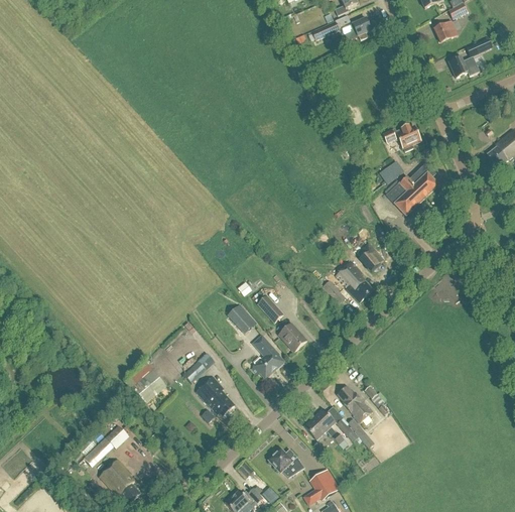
[(347,7),(356,3),(355,0),(341,0),(343,5),(334,9),(337,15),(348,10),(347,7)]
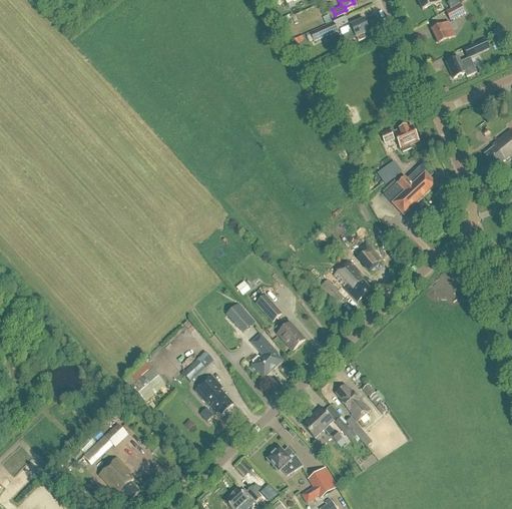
[(433,2),(438,0),(417,0),(421,8),(433,2)]
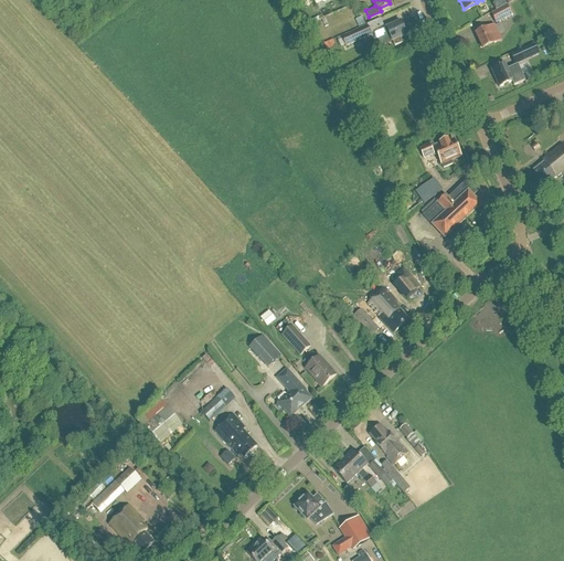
[(489,11),(495,20),(511,12),(506,2),(489,11)]
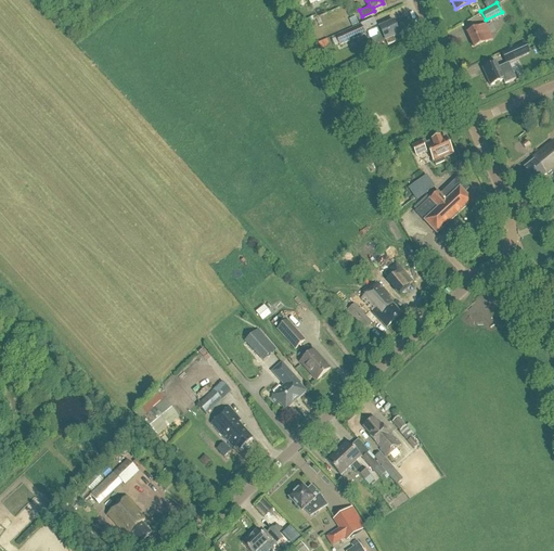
[(348,9),(342,12),(344,17),(351,14),(348,9)]
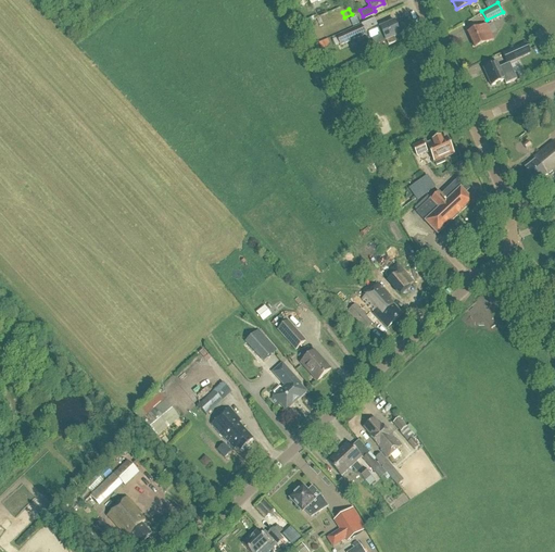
[(371,27),(366,29),(367,29),(369,36),(381,32),(383,38),(385,38),(387,42),(395,39),(392,34),(399,32),(392,17),(379,24),(378,22),(370,25),(371,27)]
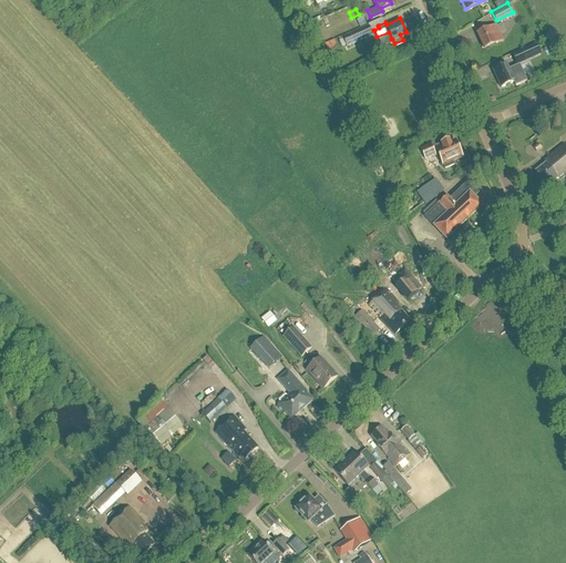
[(443,23),(445,34),(456,33),(455,22),(443,23)]
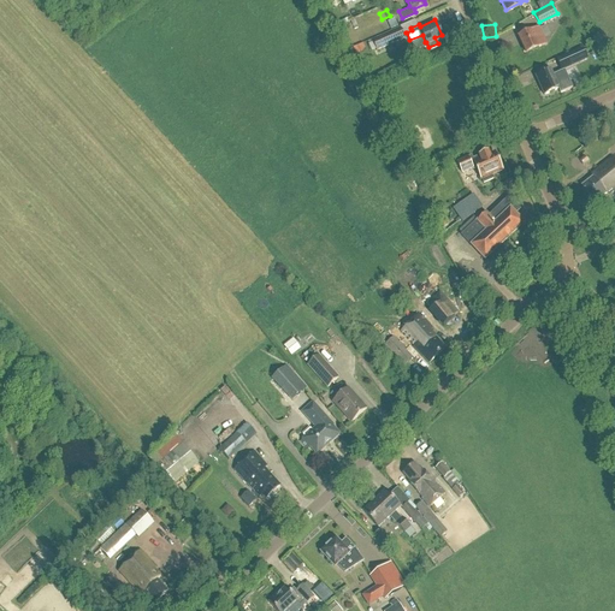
[(537,45),(545,41),(538,24),(530,28),(518,33),(525,49),(537,45)]
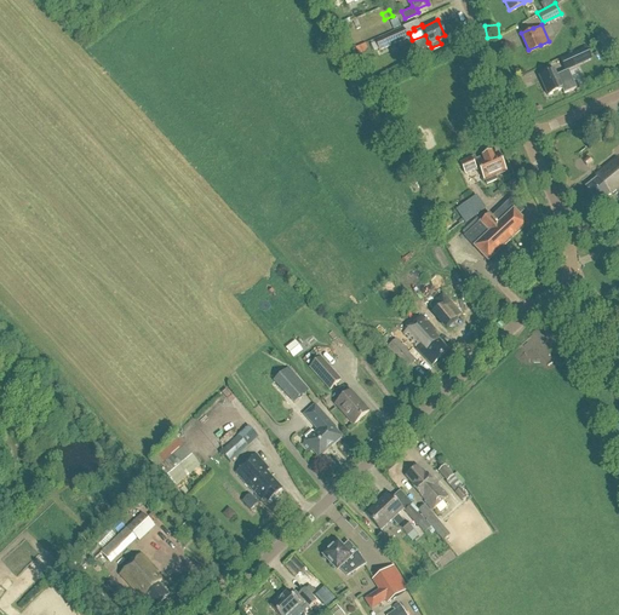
[(402,26),(373,38),(377,47),(406,34),(402,26)]
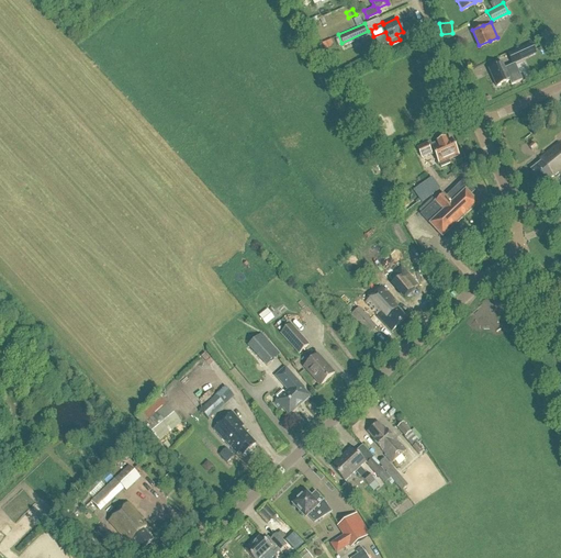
[(525,32),(520,35),(529,45),(534,41),(525,32)]
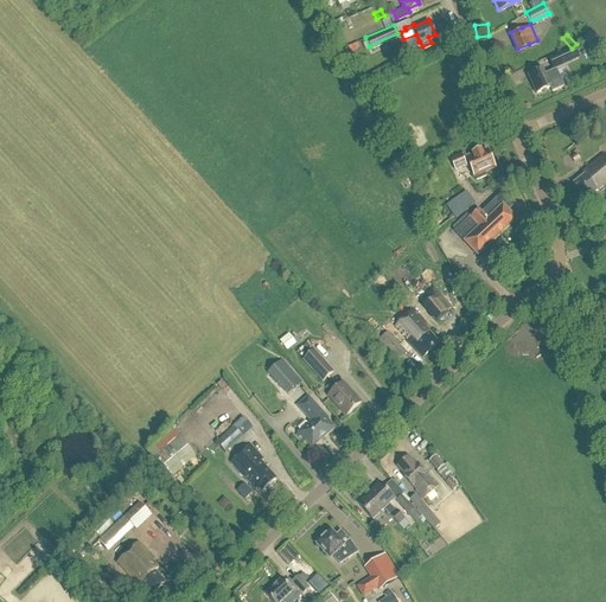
[(586,39),(591,45),(597,40),(592,34),(586,39)]
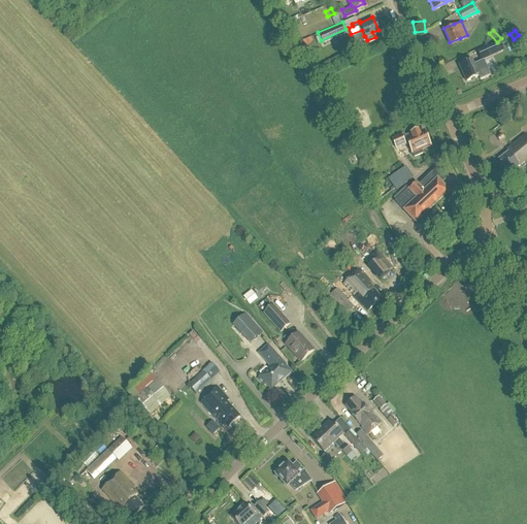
[(476,48),(480,56),(494,48),(491,41),(476,48)]
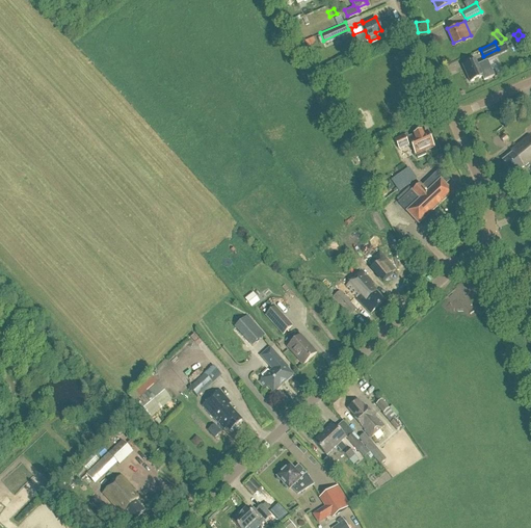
[(478,43),(457,48),(460,58),(480,53),(478,43)]
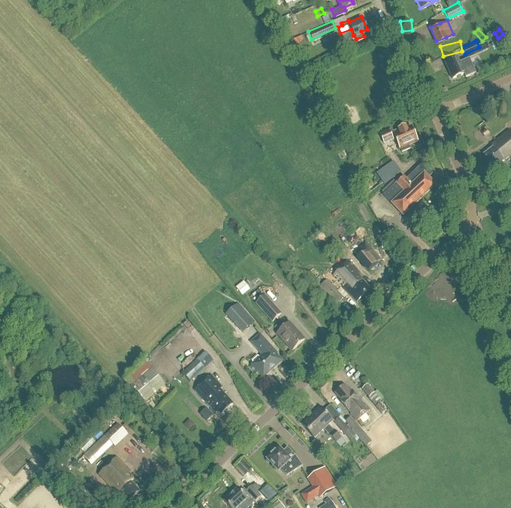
[(457,55),(444,61),(451,76),(463,71),(465,74),(476,70),(468,55),(459,59),(457,55)]
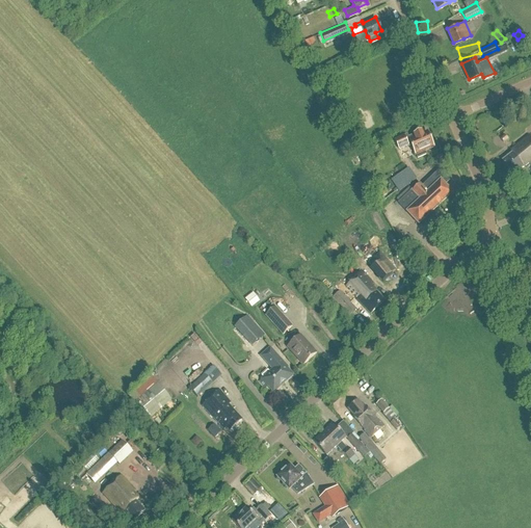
[(458,83),(454,67),(447,68),(451,84),(458,83)]
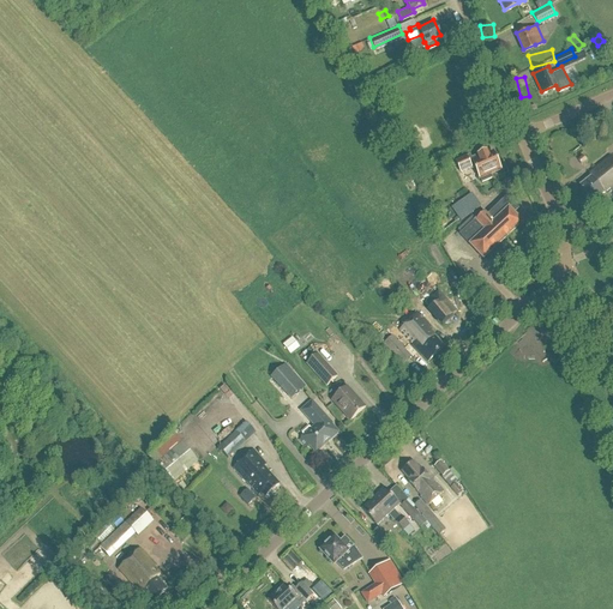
[(484,151),(469,157),(467,154),(455,158),(460,170),(472,164),(479,180),(490,175),(488,172),(498,168),(491,151),(485,154),(484,151)]
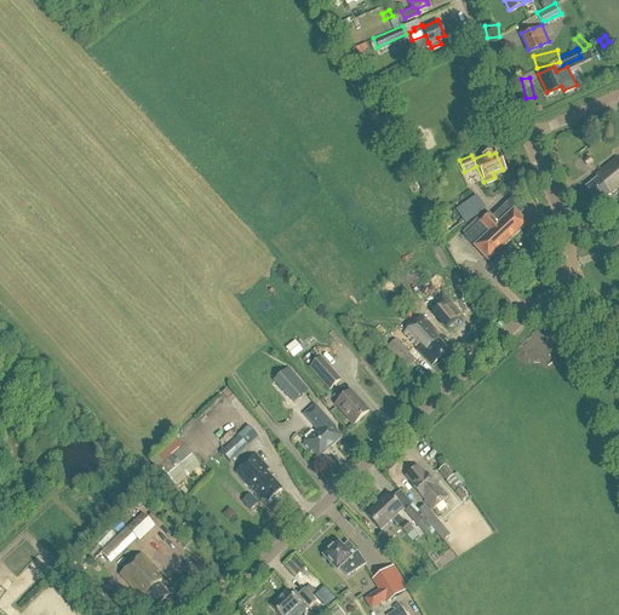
[(586,154),(582,157),(586,164),(591,160),(586,154)]
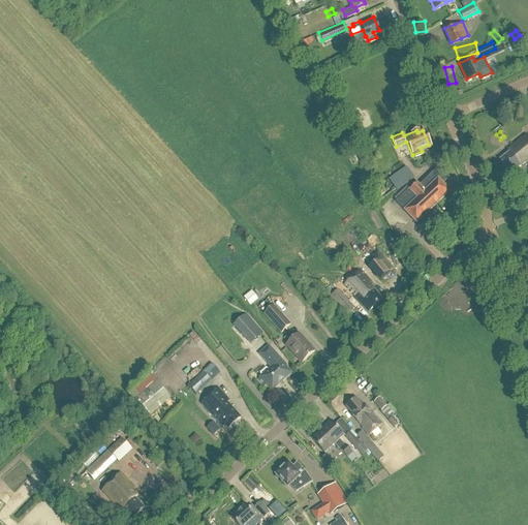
[(526,161),(527,159),(527,135),(525,132),(509,145),(510,147),(498,157),(509,171),(524,158),(526,161)]
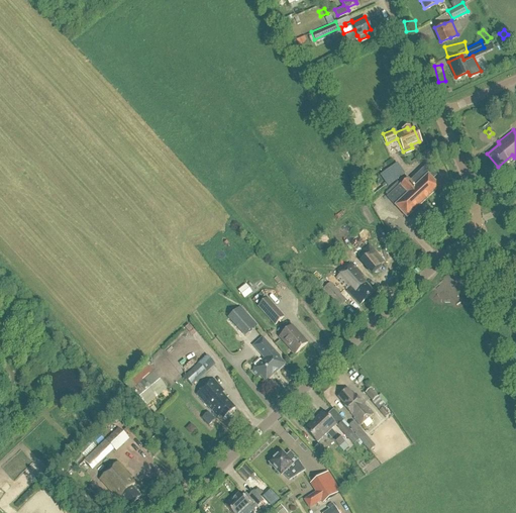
[(392,165),(379,173),(387,184),(399,175),(392,165)]
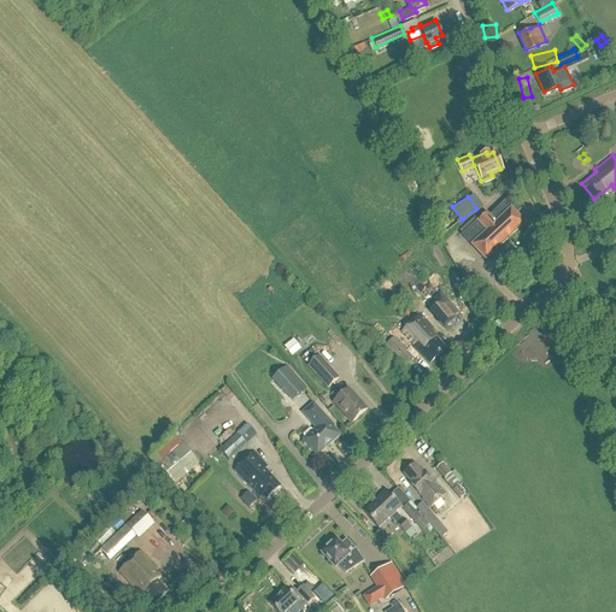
[(473,215),(457,229),(462,234),(484,258),(522,222),(514,213),(518,209),(509,198),(488,216),(485,212),(477,219),(473,215)]
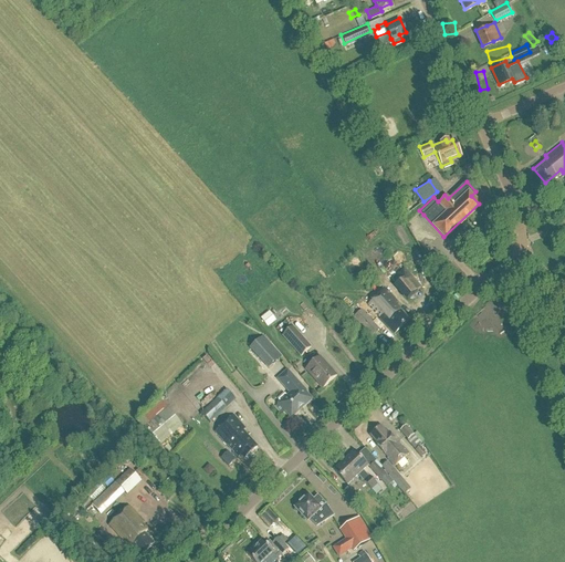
[(405,188),(394,195),(400,206),(411,200),(405,188)]
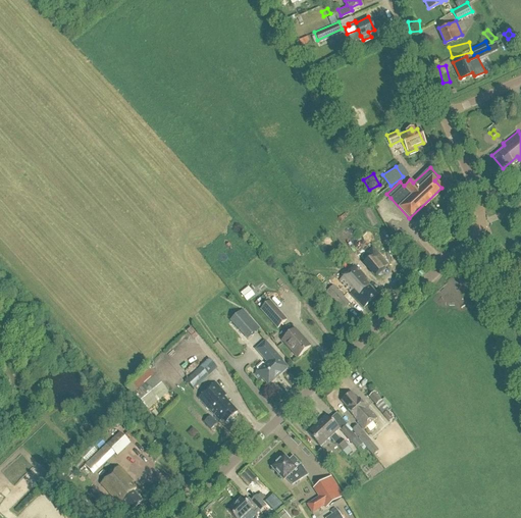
[(359,256),(374,274),(387,262),(372,244),(359,256)]
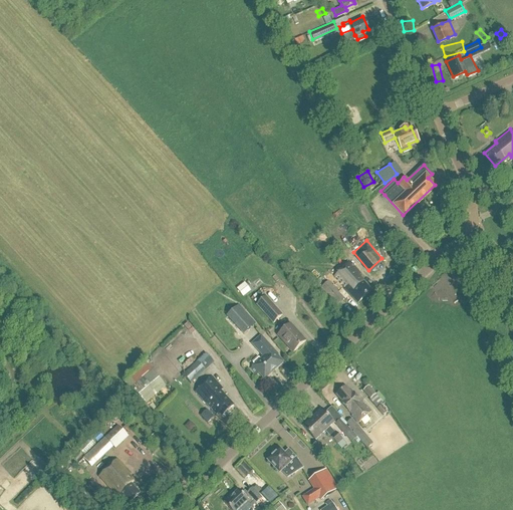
[(343,287),(356,300),(369,287),(361,279),(361,278),(356,273),(358,271),(347,259),(332,273),(344,286),(343,287)]
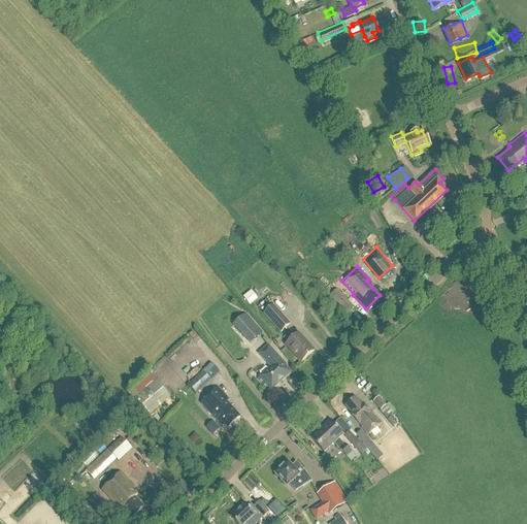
[(329,294),(346,310),(353,304),(336,287),(329,294)]
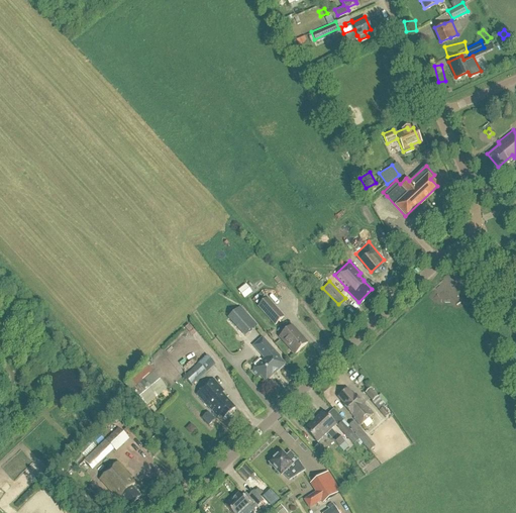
[(243,296),(249,291),(243,283),(237,288),(243,296)]
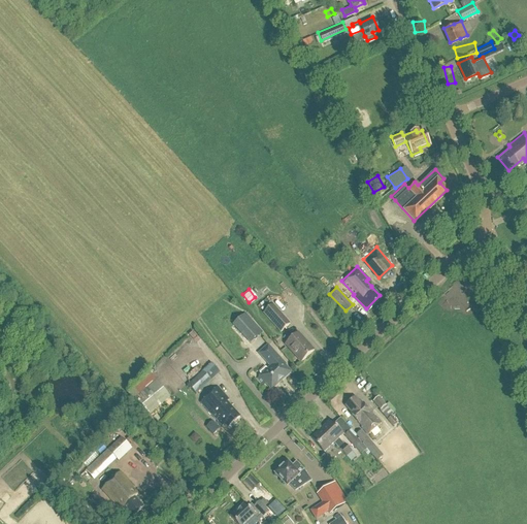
[(321,290),(315,295),(324,307),(330,303),(321,290)]
